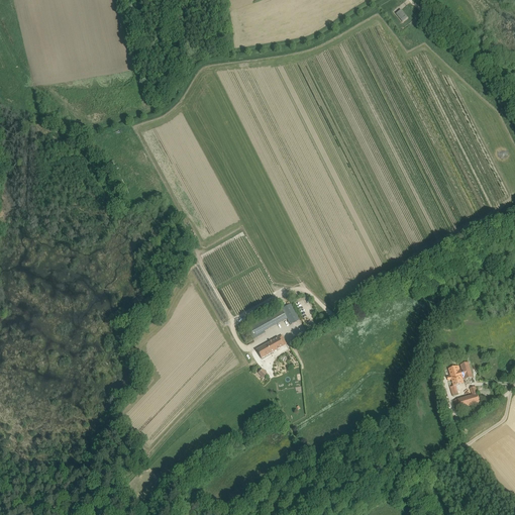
[(399,8),(394,12),(401,20),(406,16),(404,14),(399,8)]
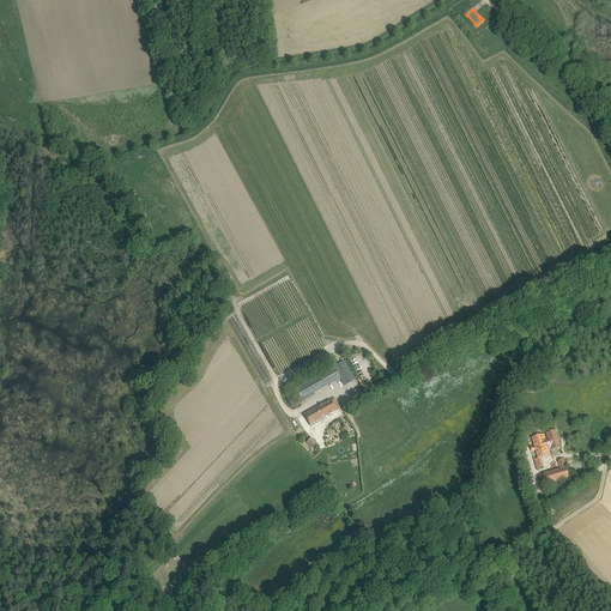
[(344,358),(331,364),(338,376),(342,383),(354,376),(344,358)]
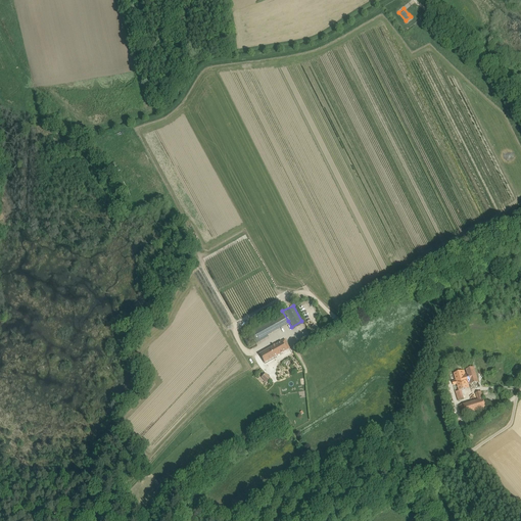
[(263,361),(287,346),(281,337),(256,351),(263,361)]
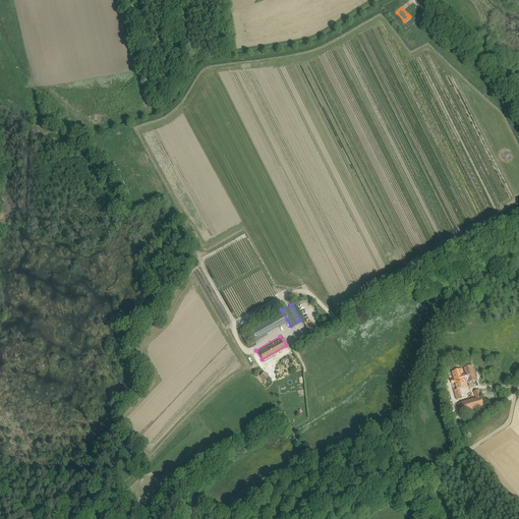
[(454,397),(459,396),(460,395),(457,386),(466,384),(465,380),(466,380),(467,382),(474,379),(470,364),(445,371),(447,379),(449,379),(454,397)]
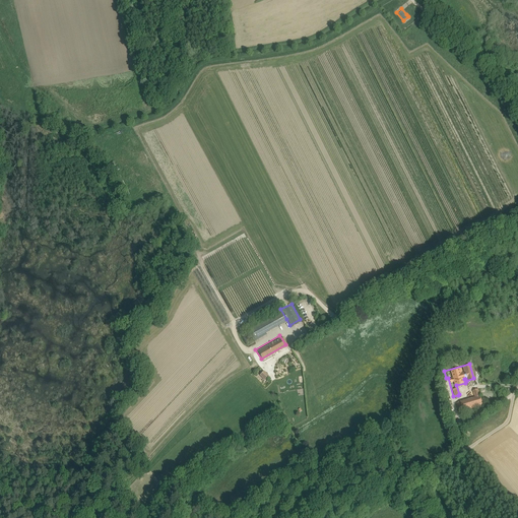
[(263,378),(266,375),(262,370),(258,374),(263,378)]
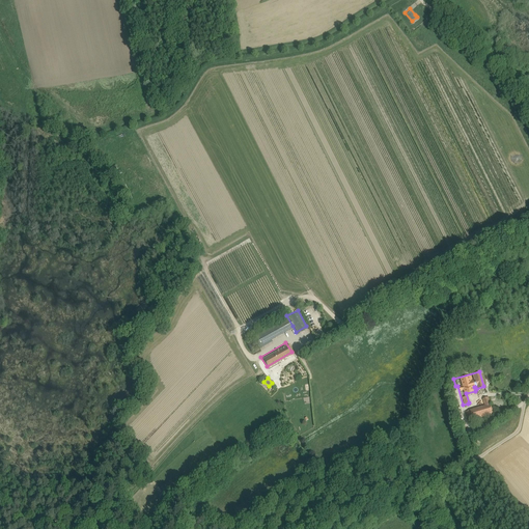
[(482,405),(465,410),(468,419),(492,413),(488,395),(481,397),(482,405)]
